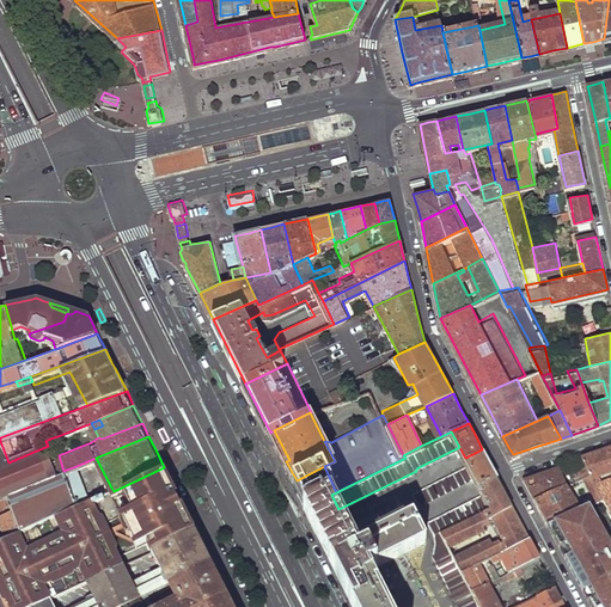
[(22,528),(90,497),(79,465),(63,471),(59,455),(54,458),(48,446),(8,463),(0,441),(0,497),(8,495),(11,501),(13,507),(22,528)]
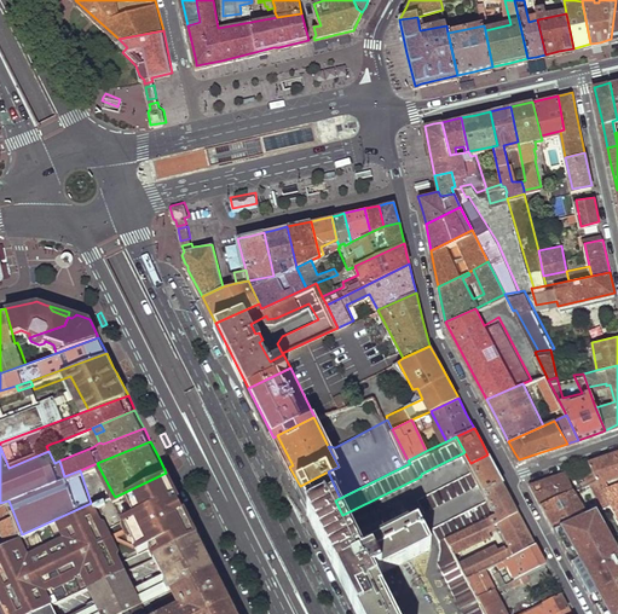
[(617,450),(589,461),(598,478),(599,481),(617,474),(617,450)]
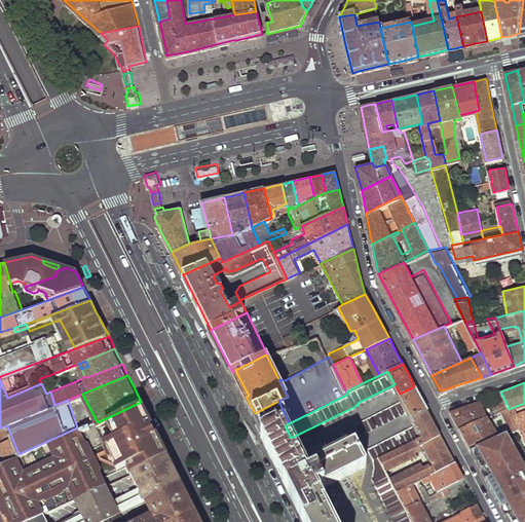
[(420,399),(414,386),(400,394),(403,399),(409,410),(413,417),(426,410),(420,399)]
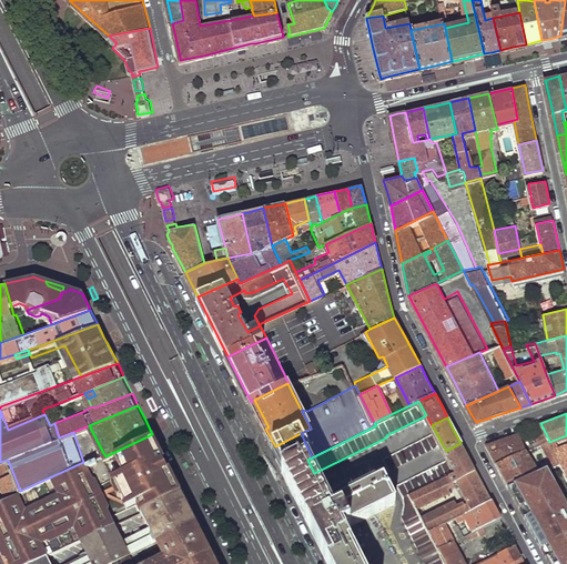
[(548,439),(540,423),(533,425),(538,439),(526,445),(527,449),(544,441),(548,439)]
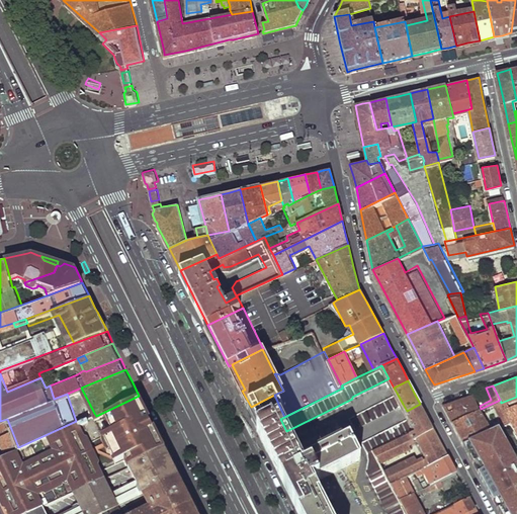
[(351,416),(356,426),(403,404),(397,393),(351,416)]
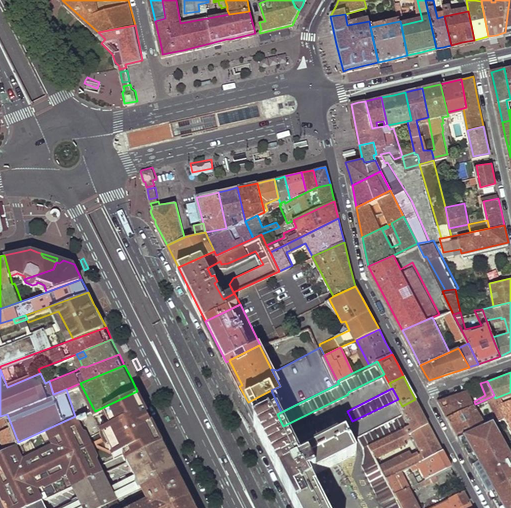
[(439,399),(448,416),(475,404),(474,401),(469,388),(463,390),(439,399)]
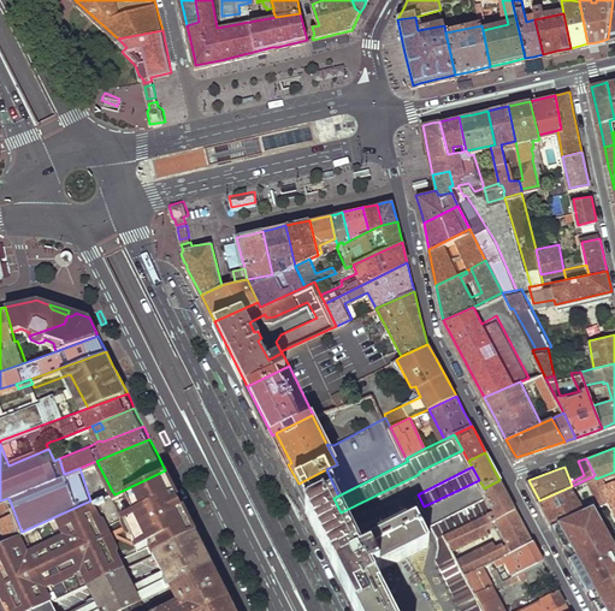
[(333,498),(338,496),(326,469),(299,484),(297,484),(360,610),(389,610),(373,579),(384,573),(383,569),(373,551),(362,557),(359,549),(341,512),(333,498)]
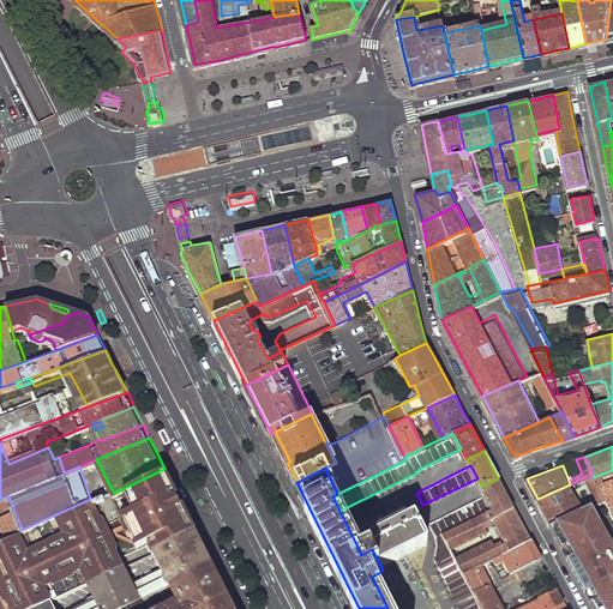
[(22,530),(8,536),(0,540),(0,583),(2,583),(13,608),(28,608),(53,597),(89,582),(124,565),(106,523),(124,514),(134,510),(149,541),(154,550),(155,550),(196,530),(185,508),(164,469),(114,493),(112,489),(90,499),(22,530)]
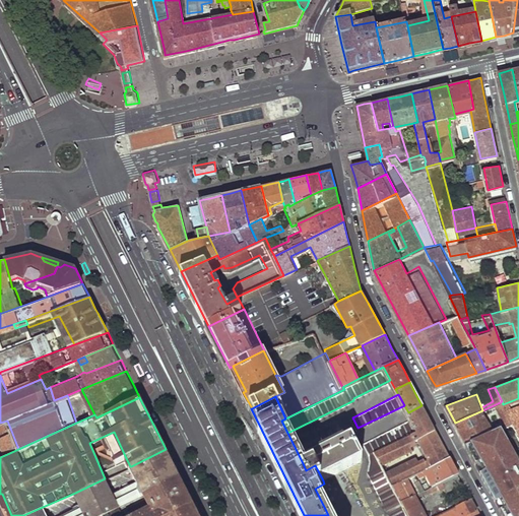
[(503,404),(502,401),(498,403),(508,425),(513,423),(507,410),(503,404)]
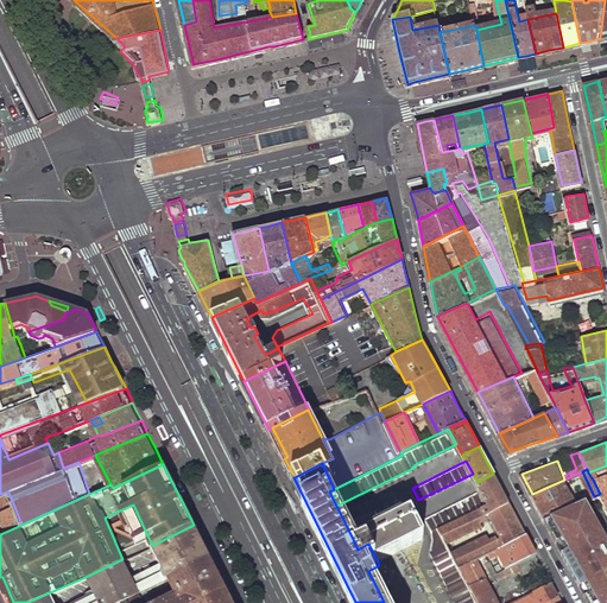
[(606,473),(593,480),(600,494),(606,506),(606,473)]
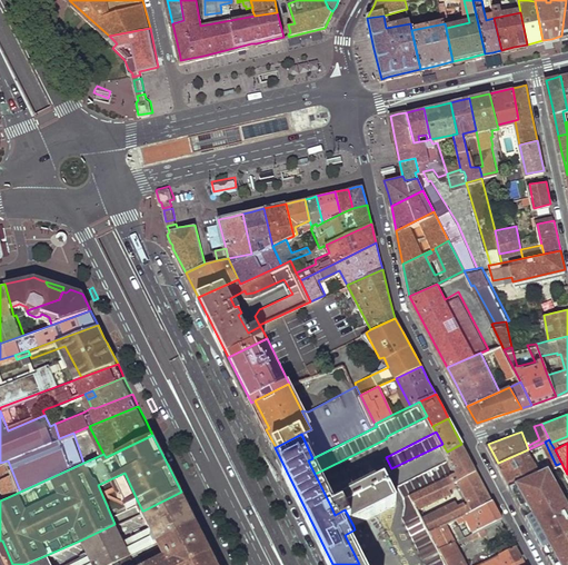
[(469,458),(461,444),(447,452),(450,457),(457,471),(450,475),(455,483),(458,482),(477,472),(469,458)]
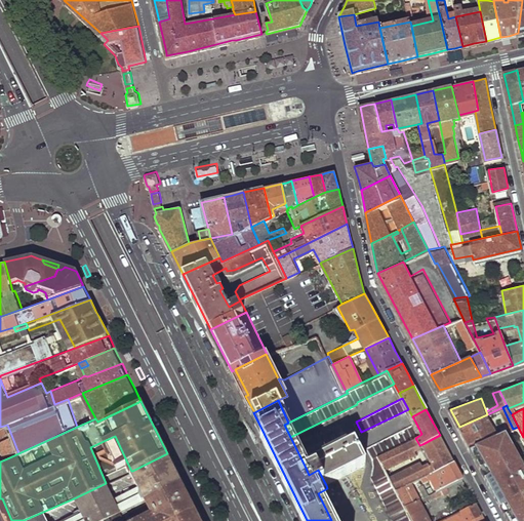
[(466,437),(471,447),(498,436),(487,414),(459,427),(466,437)]
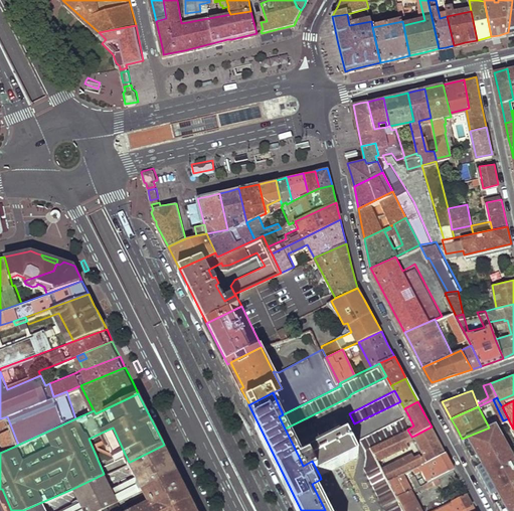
[(413,426),(407,413),(362,438),(367,449),(367,467),(389,510),(405,510),(398,496),(390,479),(384,468),(380,460),(374,448),(407,430),(413,426)]
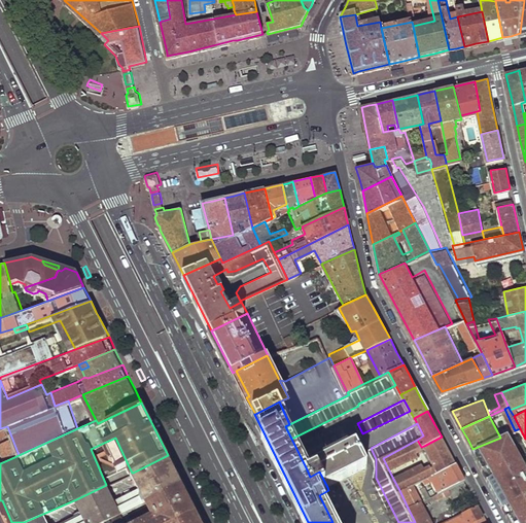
[(7,426),(0,428),(0,434),(9,431),(7,426)]
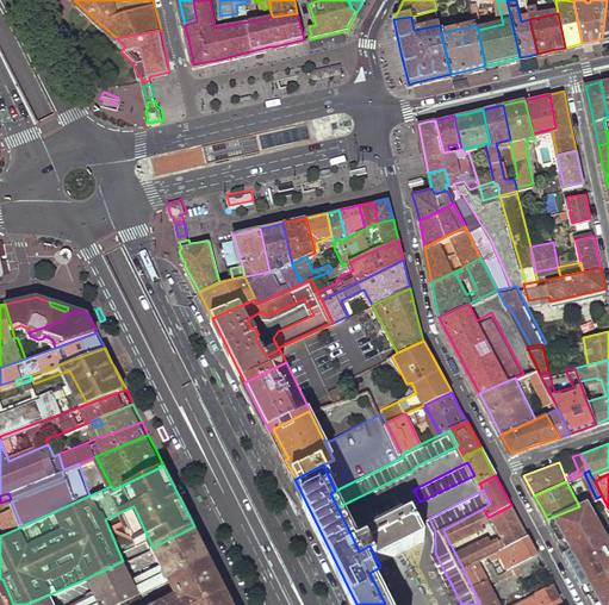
[(13,505),(0,511),(2,516),(8,532),(22,526),(13,505)]
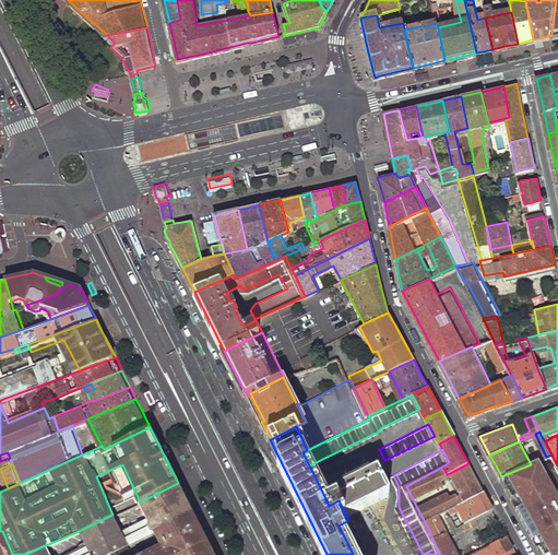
[(476,477),(469,463),(450,473),(465,499),(484,491),(476,477)]
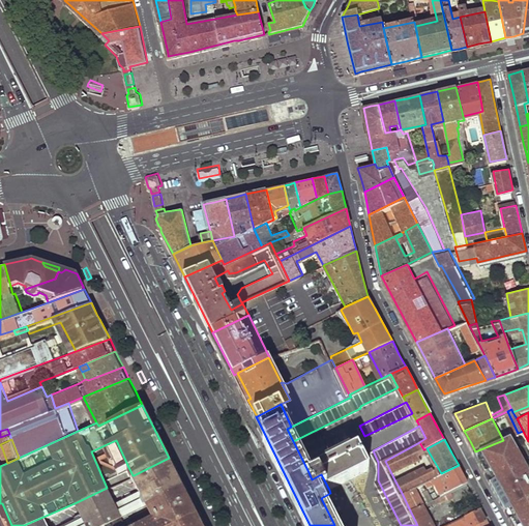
[(116,440),(107,444),(119,471),(128,467),(116,440)]
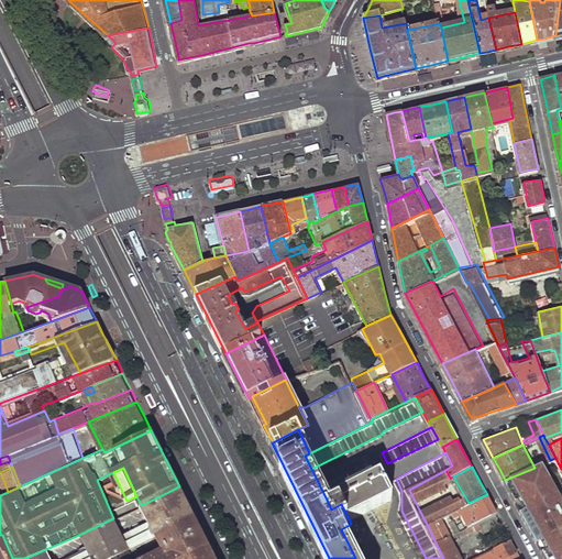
[(535,468),(505,480),(513,494),(531,486),(541,481),(535,468)]
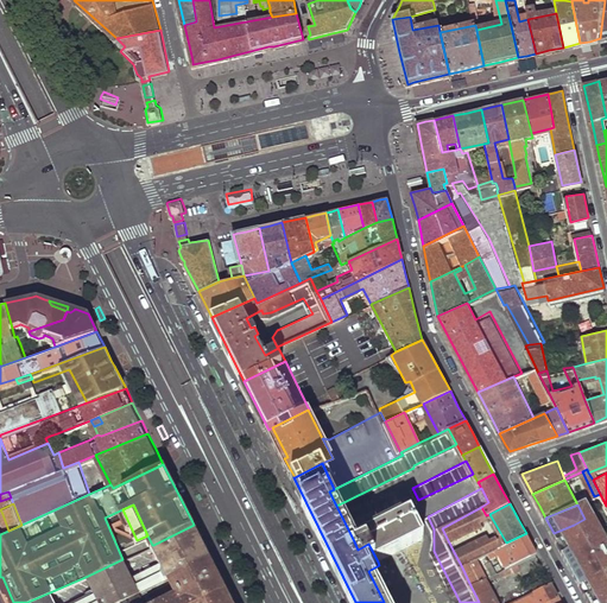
[(442,528),(449,543),(485,524),(484,520),(487,518),(486,515),(481,507),(442,528)]
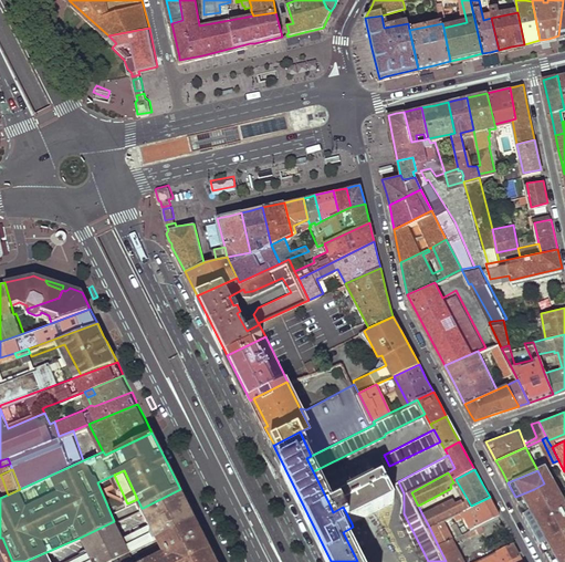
[(534,489),(550,519),(564,511),(564,474),(544,484),(534,489)]
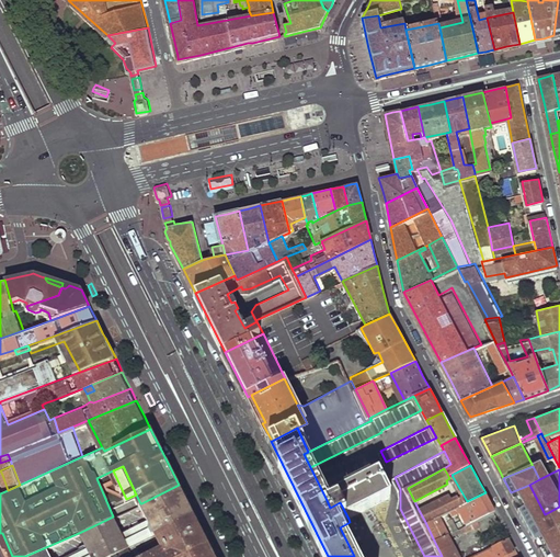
[(340,502),(349,519),(392,495),(381,473),(327,500),(330,508),(340,502)]
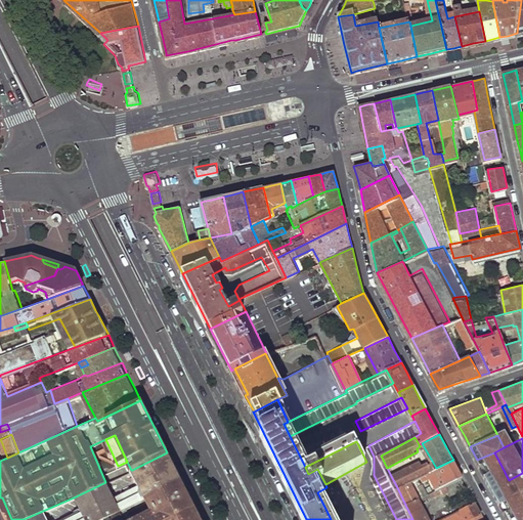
[(169,519),(194,508),(182,484),(174,467),(167,452),(132,470),(138,484),(112,496),(105,482),(76,496),(83,510),(62,519),(50,519),(45,510),(24,519),(169,519)]
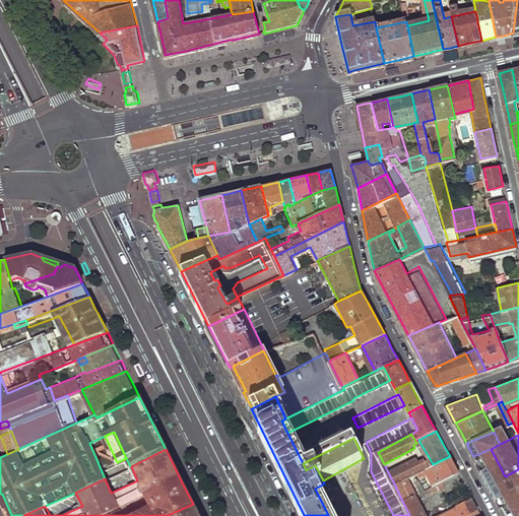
[(433,464),(429,466),(425,469),(434,486),(445,480),(459,473),(454,465),(450,456),(433,464)]
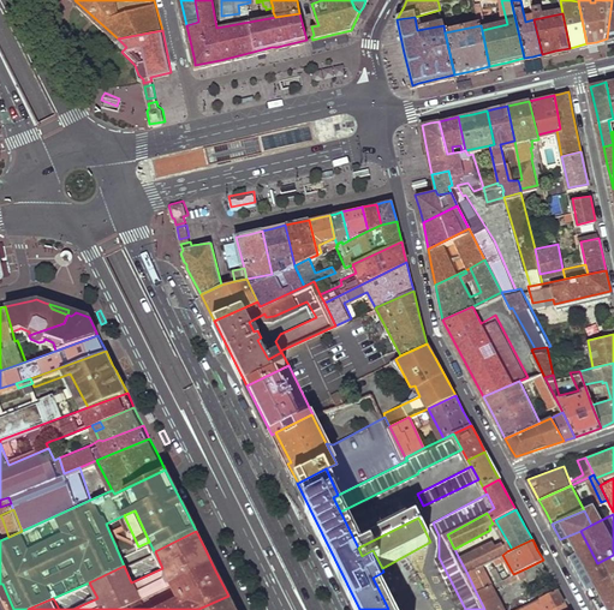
[(492,542),(459,558),(466,572),(483,563),(502,555),(507,551),(502,542),(498,544),(496,540),(493,543),(492,542)]
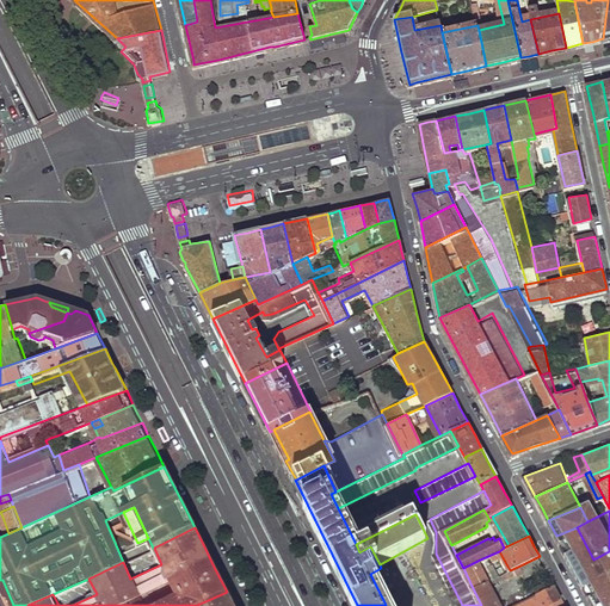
[(609,551),(593,560),(602,575),(609,591),(609,551)]
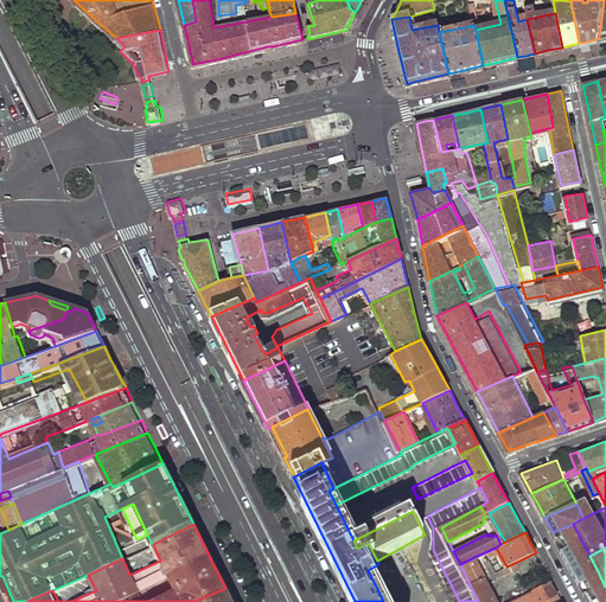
[(541,561),(536,552),(520,561),(523,569),(541,561)]
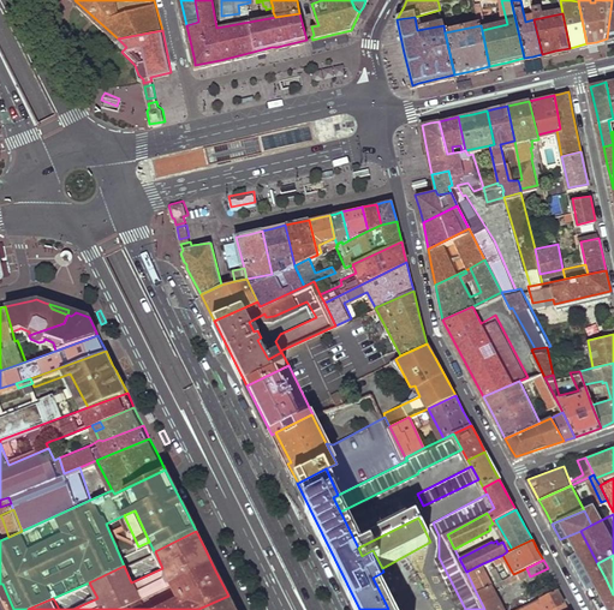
[(494,584),(483,563),(466,572),(476,592),(494,584)]
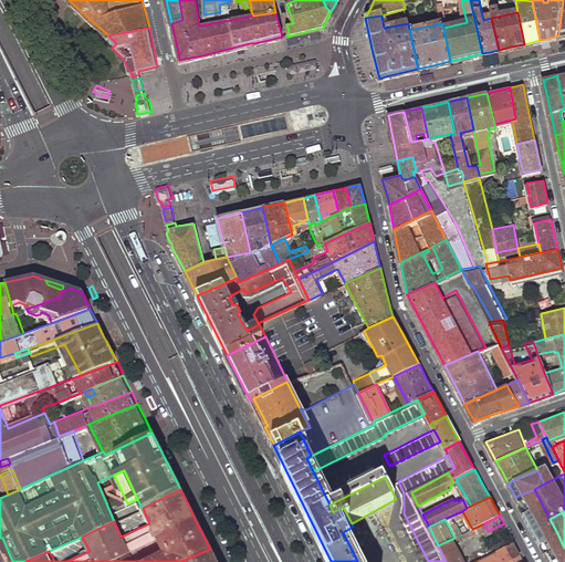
[(550,561),(564,561),(564,548),(557,533),(540,542),(550,561)]
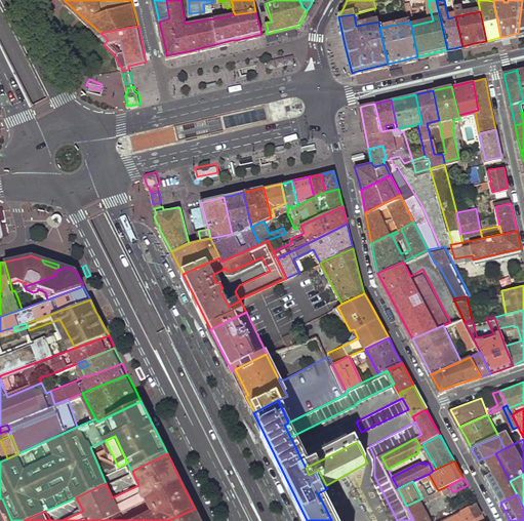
[(432,520),(421,498),(406,506),(413,520),(432,520)]
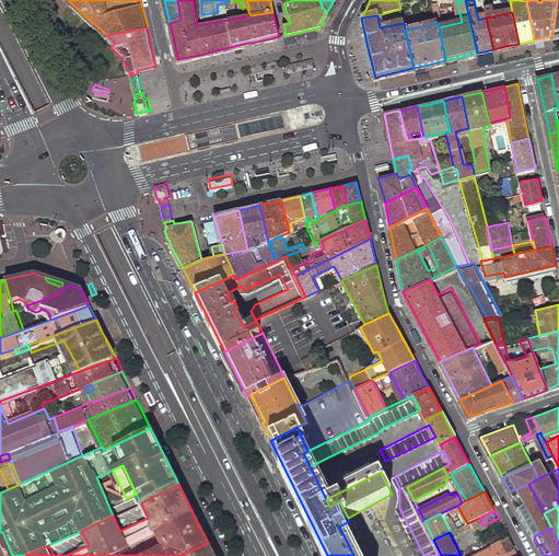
[(519,555),(508,535),(465,555),(519,555)]
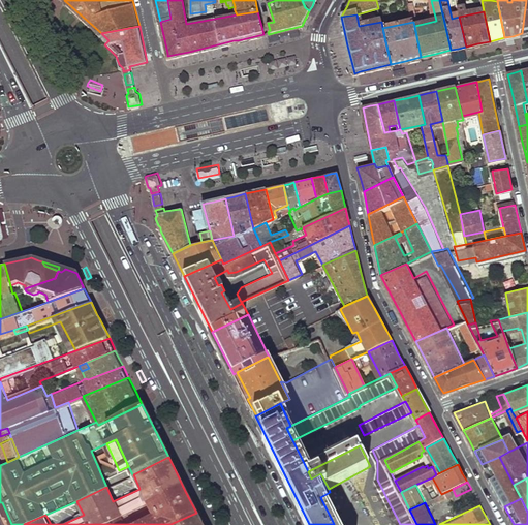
[(171,524),(202,524),(198,518),(196,513),(171,524)]
